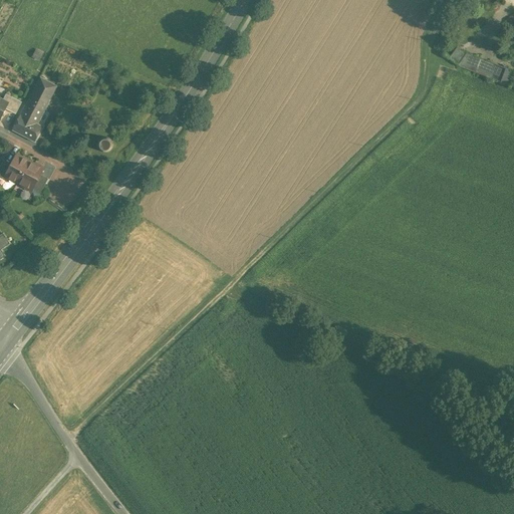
[(513,69),(468,51),(458,45),(450,57),(459,63),(511,84),(513,74),(513,69)]
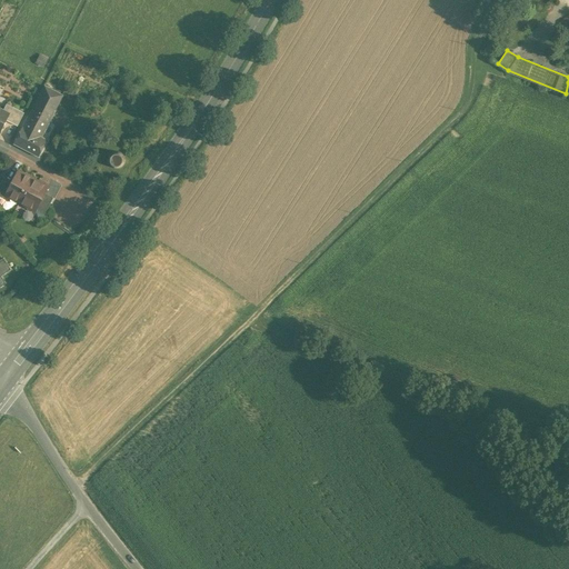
[(40,55),(36,63),(43,68),(48,59),(40,55)]
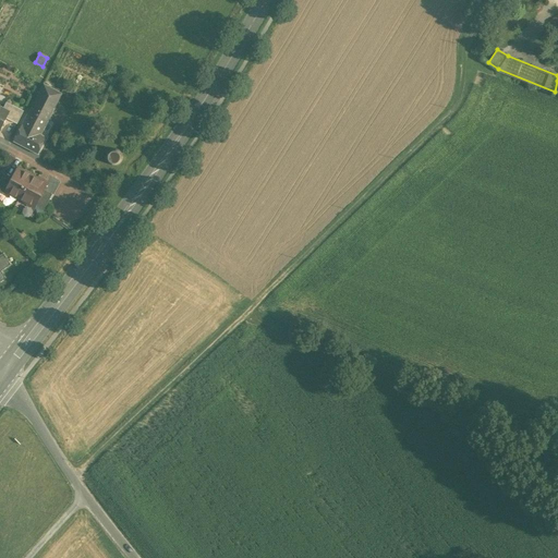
[(52,87),(45,83),(37,97),(45,100),(52,87)]
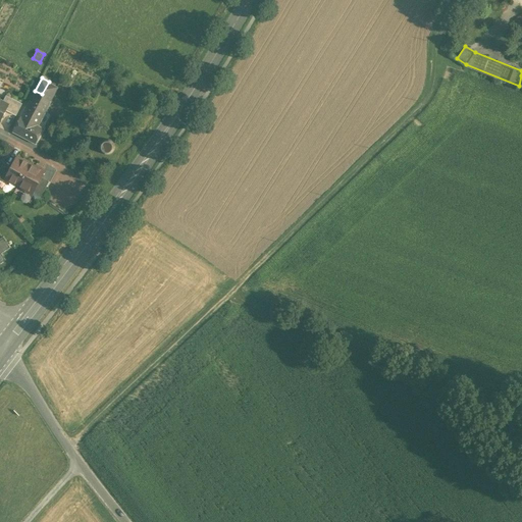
[(49,82),(42,94),(51,99),(57,86),(49,82)]
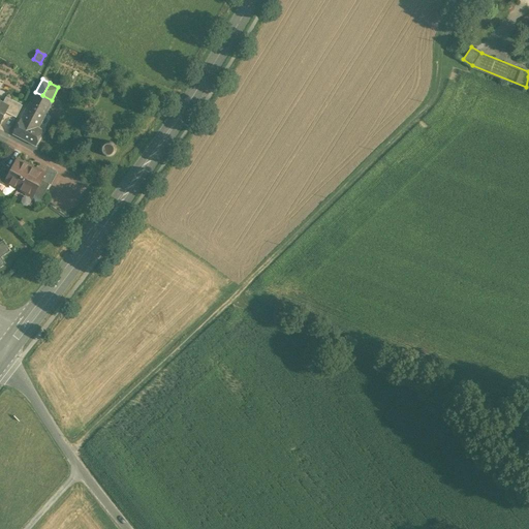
[(35,92),(21,118),(37,127),(52,100),(42,95),(35,92)]
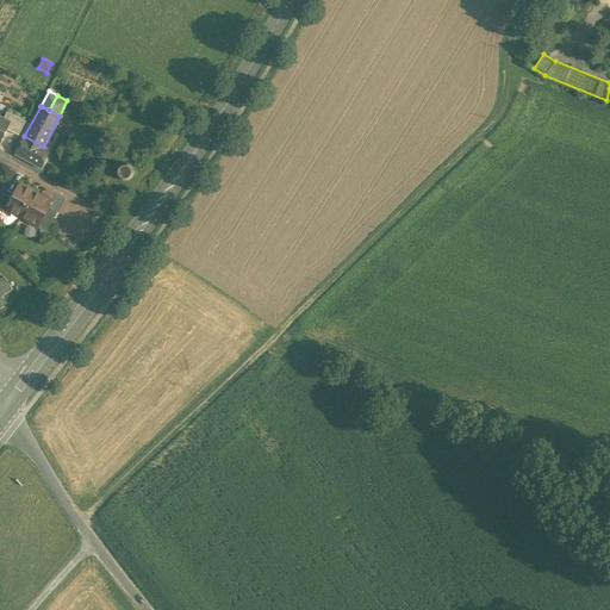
[(14,114),(7,111),(4,118),(11,122),(14,114)]
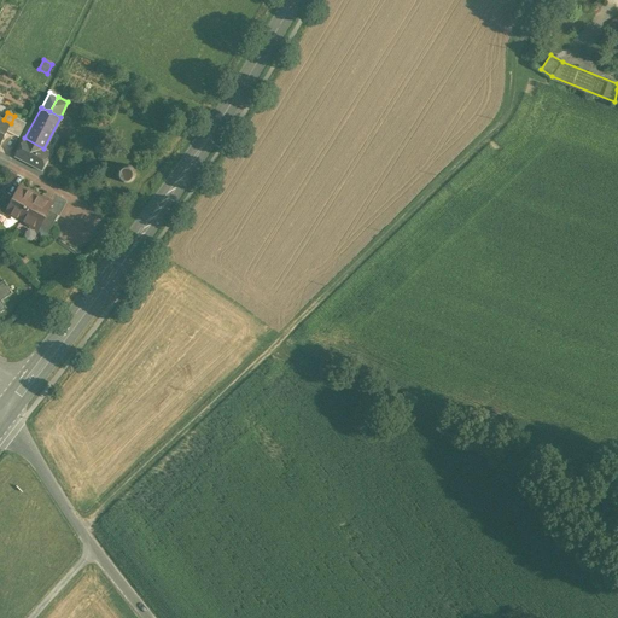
[(27,122),(15,116),(11,123),(7,130),(19,136),(27,122)]
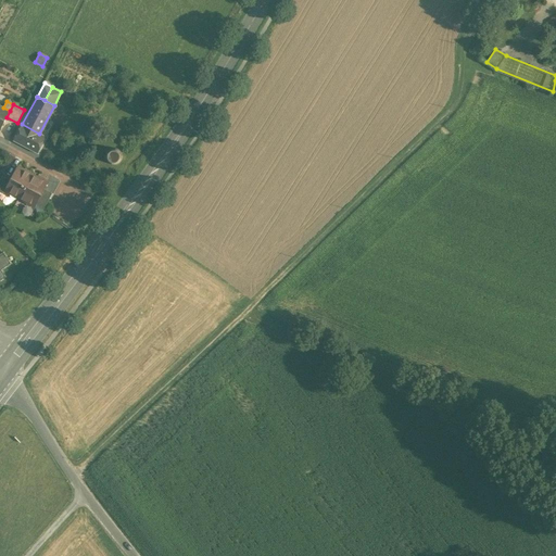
[(3,108),(0,105),(0,130),(7,117),(10,111),(3,108)]
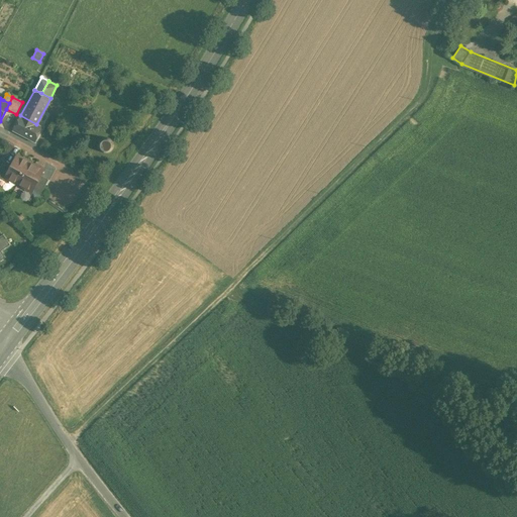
[(36,124),(20,115),(13,130),(34,141),(42,127),(36,124)]
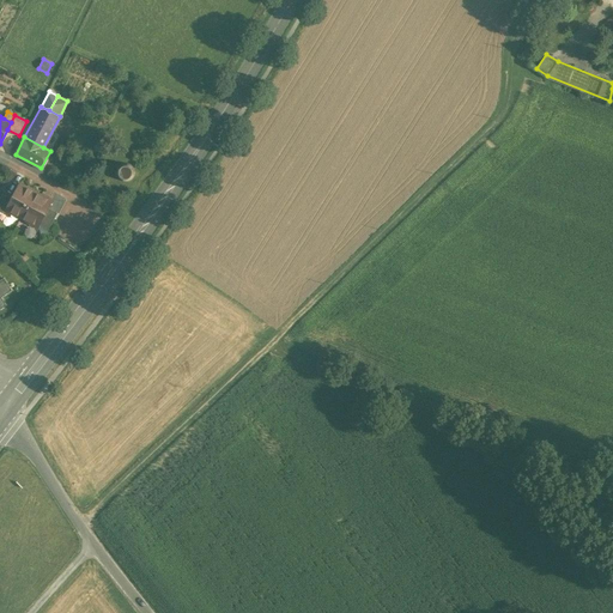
[(128,182),(135,173),(127,165),(120,175),(128,182)]
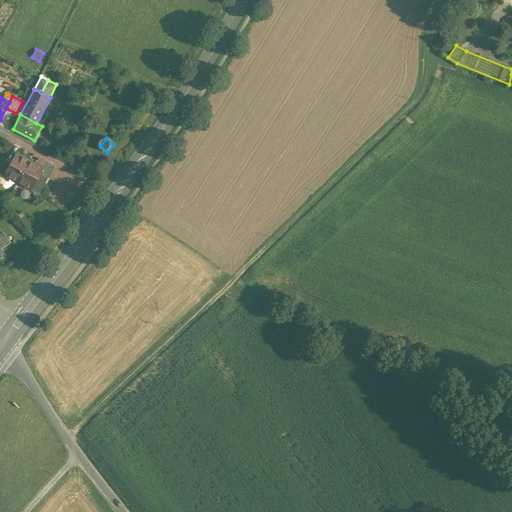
[(29,161),(17,154),(11,164),(6,175),(18,182),(29,161)]
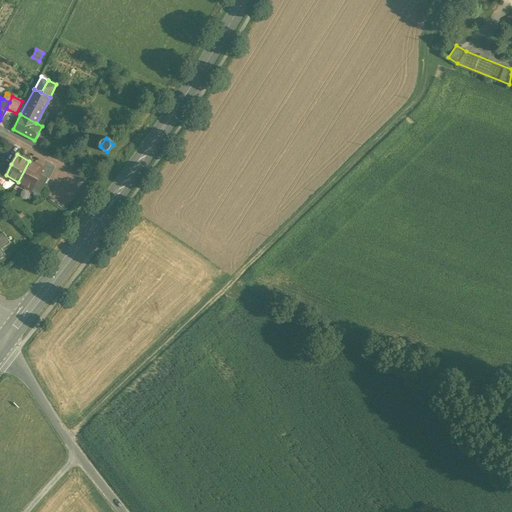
[(11,164),(3,160),(0,166),(0,175),(5,178),(6,175),(11,164)]
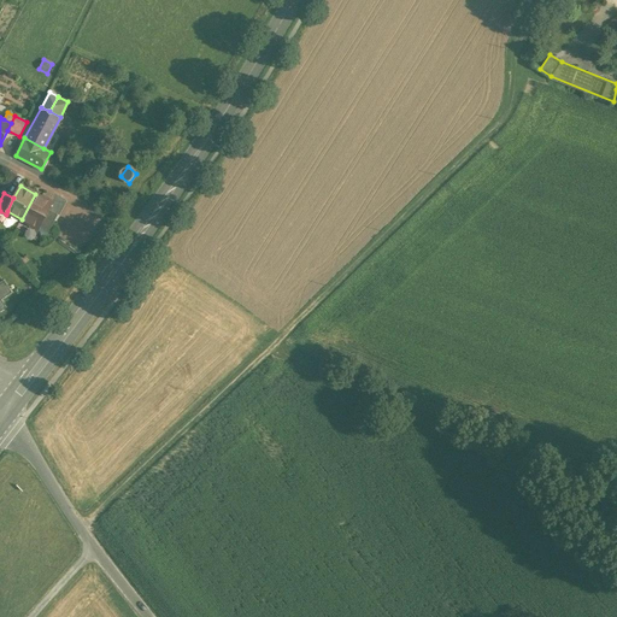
[(35,194),(22,219),(39,228),(48,209),(52,203),(35,194)]
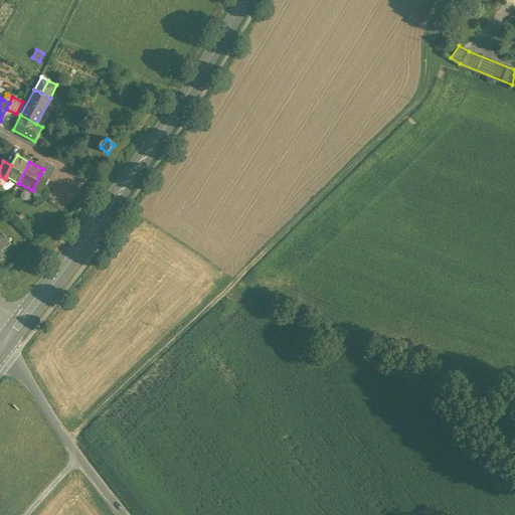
[(48,179),(40,174),(32,190),(40,194),(48,179)]
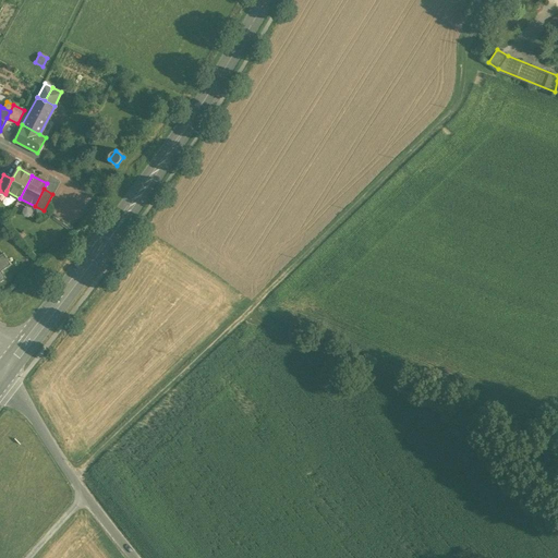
[(3,253),(0,255),(0,271),(11,264),(3,253)]
